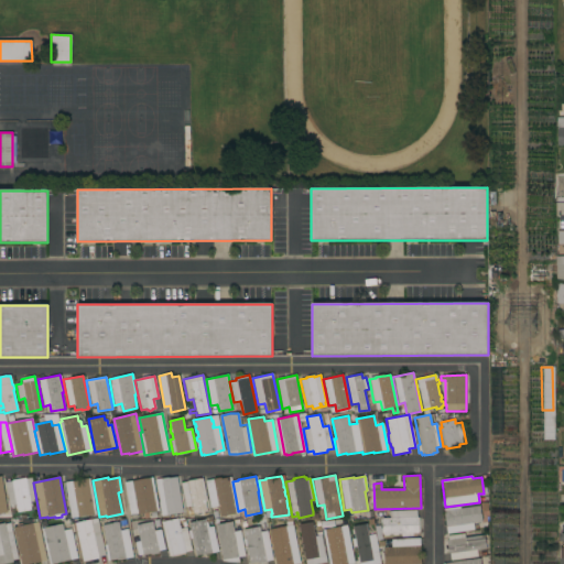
[(159,511),(138,514),(138,513),(130,514),(125,483),(152,477),(159,511)]
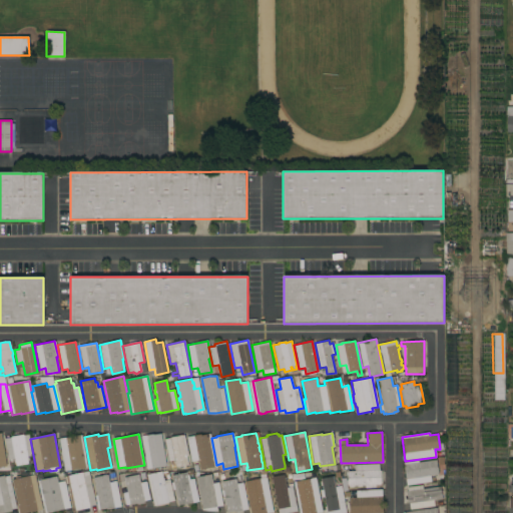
[(216,467),(200,470),(198,460),(191,462),(186,437),(201,435),(201,436),(210,434),(216,467)]
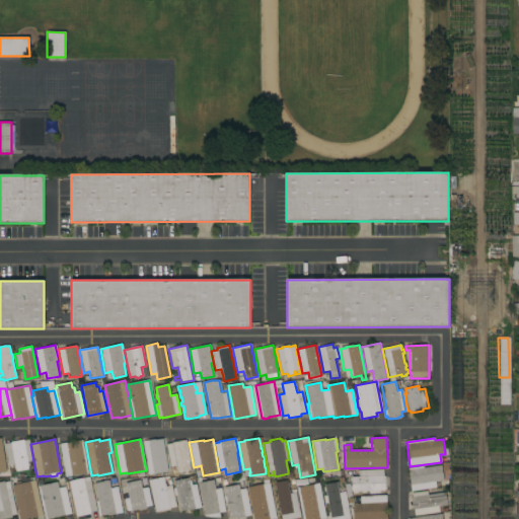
[(32,461),(28,462),(29,465),(27,466),(28,469),(16,471),(15,468),(14,468),(13,464),(12,465),(13,471),(9,472),(4,444),(11,443),(11,442),(23,440),(23,441),(28,440),(32,461)]
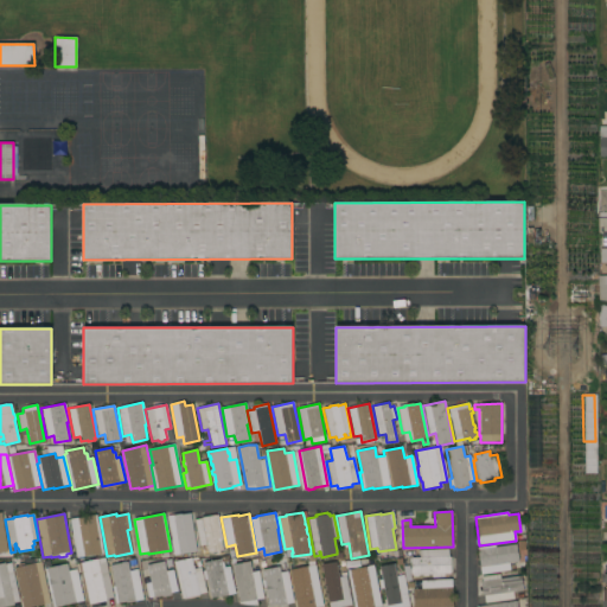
[(103,553),(76,557),(69,519),(96,515),(103,553)]
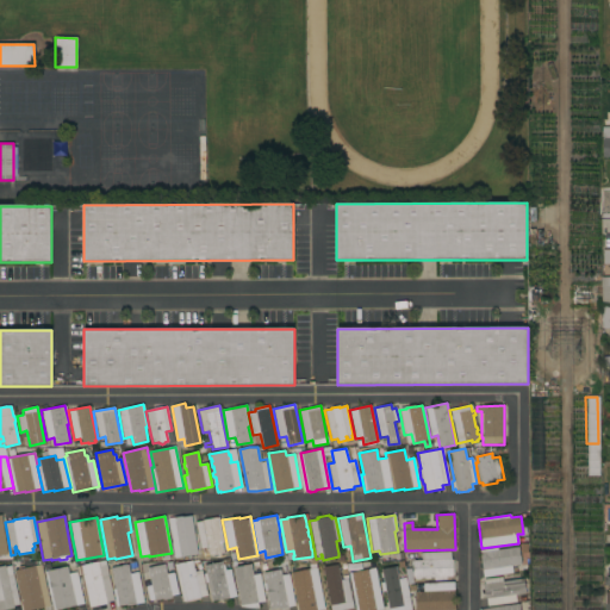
[(195,555),(180,558),(178,540),(170,541),(167,521),(173,520),(173,518),(182,517),(182,518),(190,517),(195,555)]
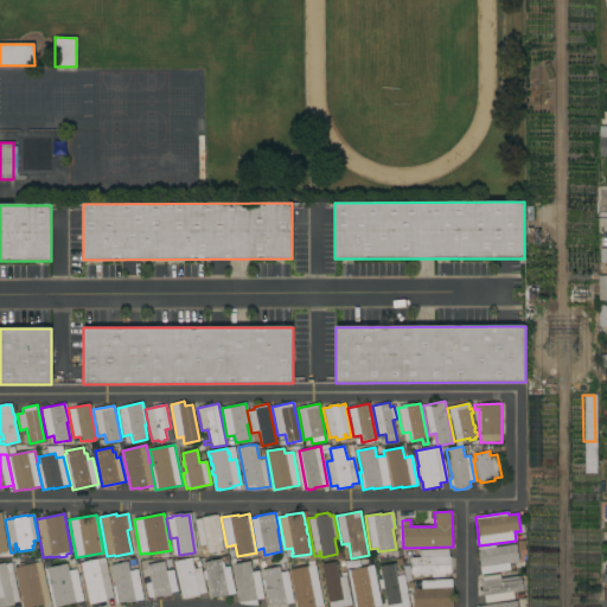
[(222,538),(219,540),(223,554),(218,555),(217,553),(215,553),(215,554),(212,554),(211,553),(208,553),(206,544),(203,545),(204,554),(200,554),(195,519),(218,515),(222,538)]
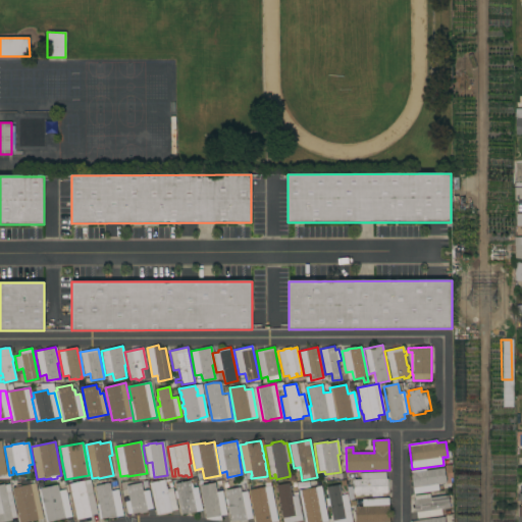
[(413,494),(410,471),(425,468),(426,470),(444,468),(446,483),(437,484),(438,490),(413,494)]
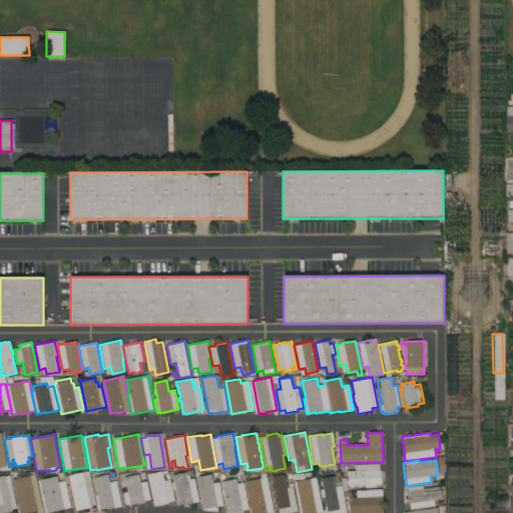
[(375,485),(375,488),(362,488),(362,486),(361,486),(361,487),(357,487),(357,486),(353,486),(353,487),(349,487),(349,486),(348,486),(348,485),(347,485),(347,480),(347,471),(354,471),(354,465),(379,464),(379,470),(380,470),(380,485),(375,485)]
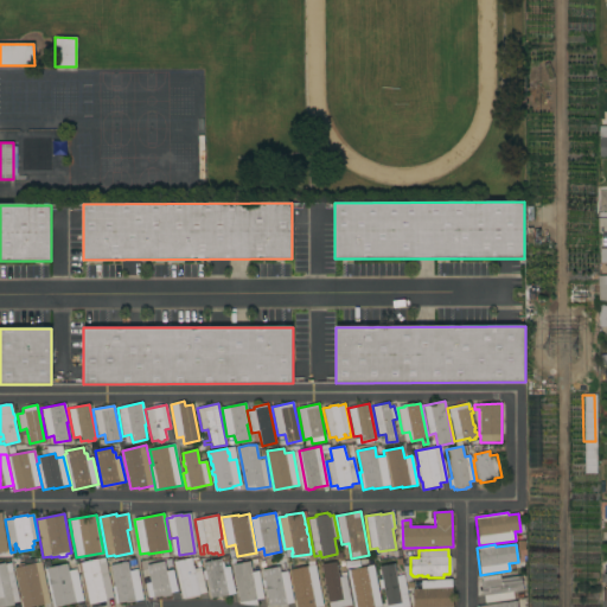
[(206,593),(199,594),(199,595),(199,596),(186,599),(186,598),(184,599),(184,598),(181,599),(173,561),(191,557),(195,569),(200,568),(206,593)]
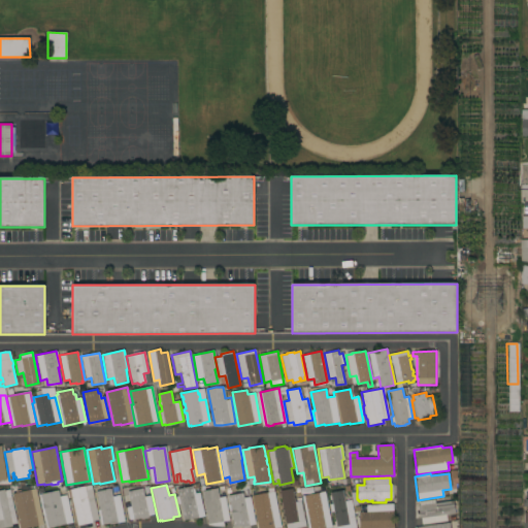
[(70,491),(70,490),(70,488),(75,487),(76,489),(91,486),(98,520),(92,522),(93,523),(77,526),(77,525),(75,526),(68,492),(70,491)]
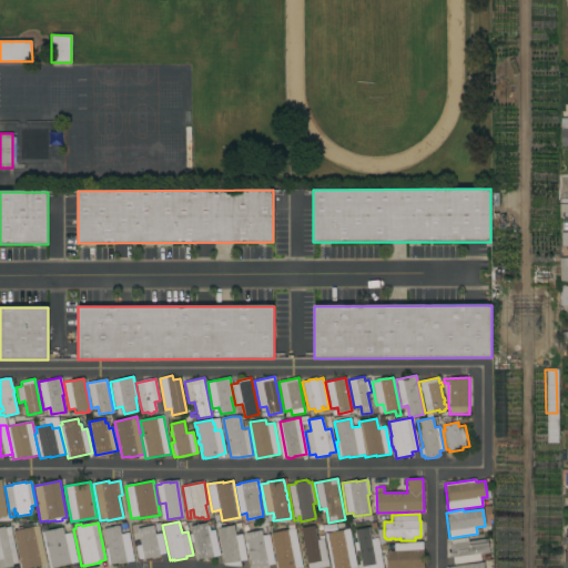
[(220,556),(205,559),(205,557),(196,559),(193,541),(191,543),(190,535),(191,534),(190,527),(205,524),(206,526),(209,526),(210,530),(214,530),(220,556)]
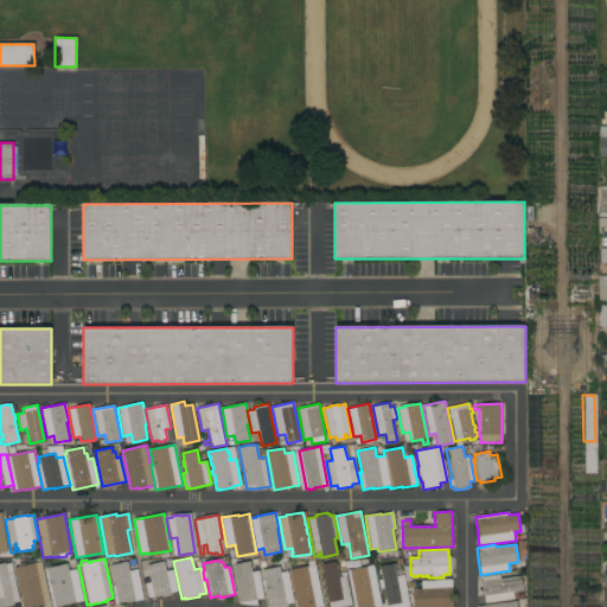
[(340,606),(328,606),(327,599),(326,599),(325,594),(326,593),(326,590),(324,590),(324,586),(325,586),(324,582),(323,582),(323,577),(324,577),(323,572),(321,572),(320,567),(321,567),(321,563),(336,561),(337,566),(338,566),(338,569),(337,570),(338,573),(339,577),(340,577),(340,573),(345,573),(351,605),(340,606)]
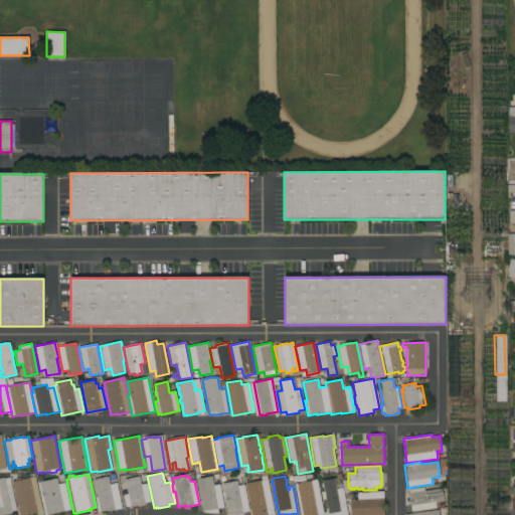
[(42,512),(28,514),(18,514),(12,482),(34,477),(42,512)]
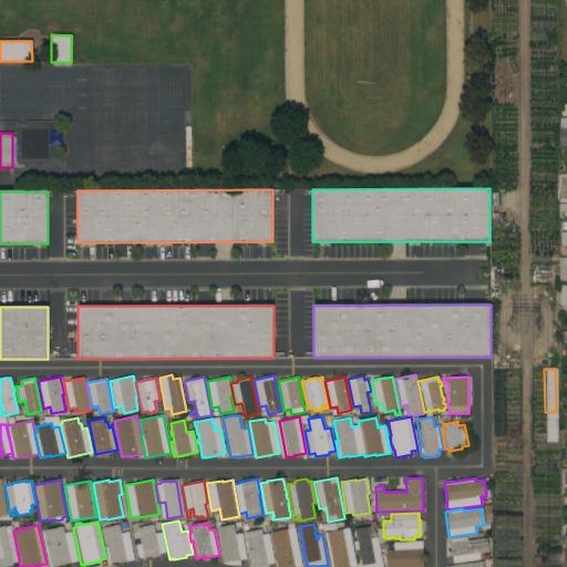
[(134,560),(120,563),(120,562),(109,564),(105,548),(106,547),(103,528),(119,525),(121,534),(129,532),(134,560)]
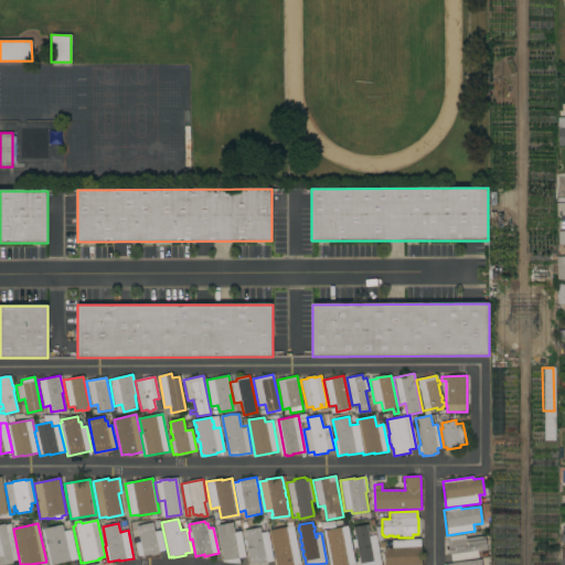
[(166,551),(159,552),(159,554),(151,556),(151,554),(144,556),(144,555),(138,556),(136,543),(139,542),(136,526),(152,523),(155,532),(161,531),(166,551)]
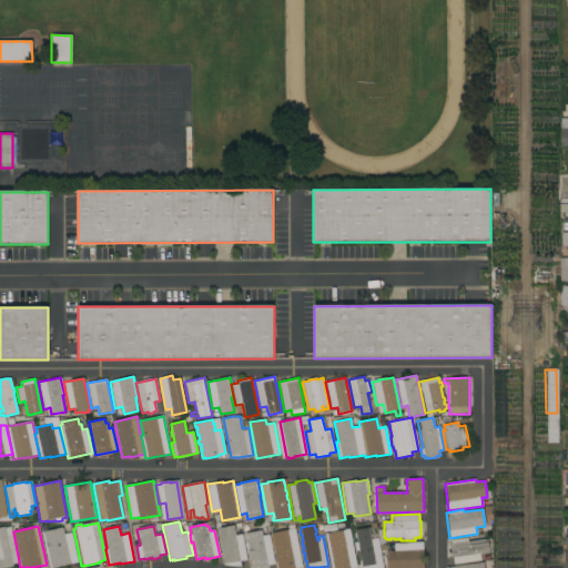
[(217,528),(233,526),(235,535),(242,534),(246,560),(240,561),(241,567),(224,565),(217,528)]
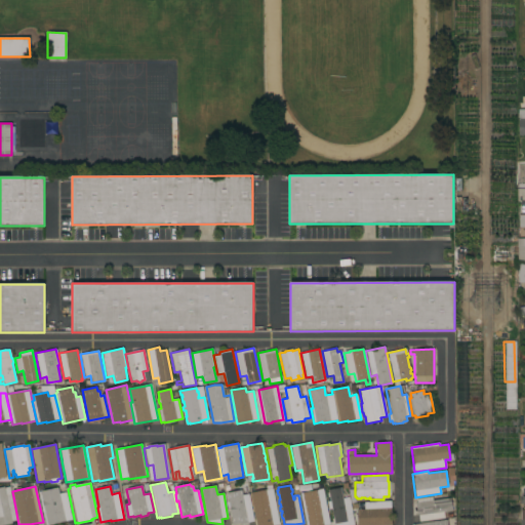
[(16,521),(11,522),(12,524),(6,524),(0,524),(0,487),(4,487),(4,488),(9,487),(16,521)]
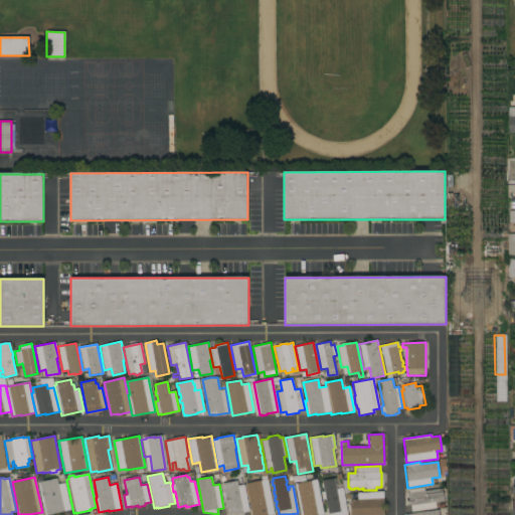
[(56,478),(58,485),(64,483),(70,510),(49,514),(44,514),(37,483),(56,478)]
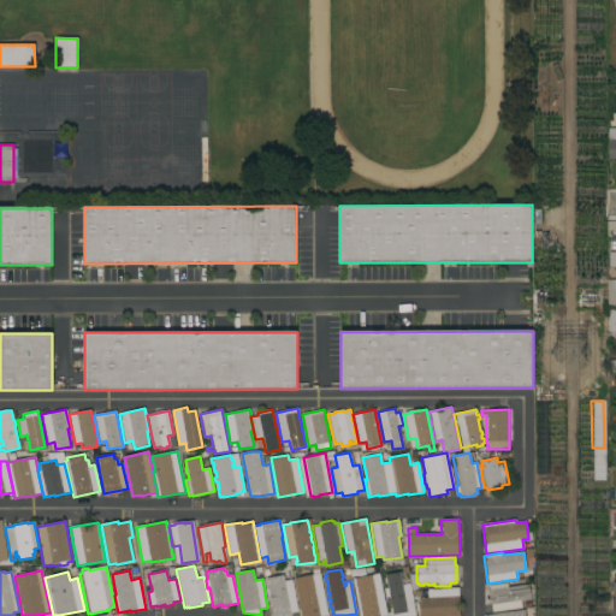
[(326,614),(319,615),(302,615),(297,585),(298,584),(297,578),(301,576),(302,582),(304,582),(303,580),(313,579),(313,573),(319,572),(320,578),(326,614)]
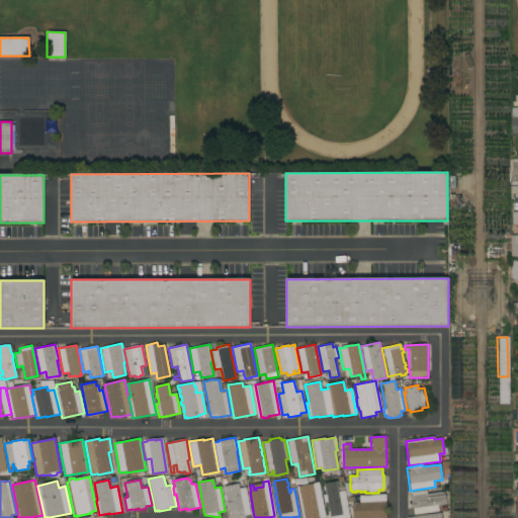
[(349,517),(330,517),(330,516),(328,516),(328,512),(329,512),(327,502),(324,502),(323,495),(326,495),(325,491),(324,491),(323,487),(324,487),(324,484),(325,484),(325,483),(329,482),(329,483),(336,481),(338,492),(344,491),(349,517)]
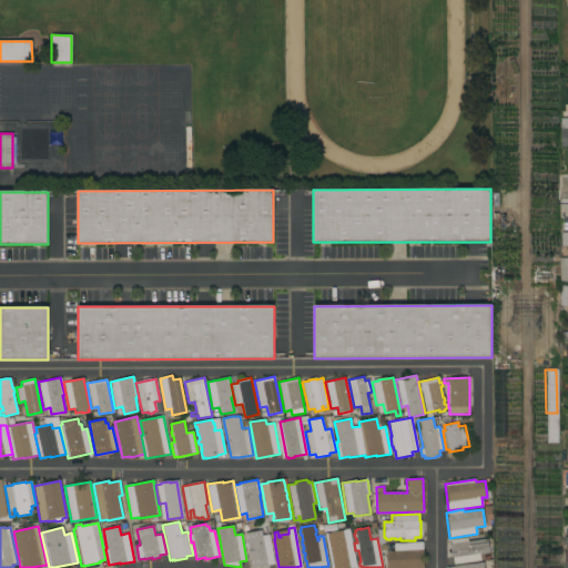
[(274,565),(260,567),(260,566),(252,567),(249,549),(246,550),(245,544),(246,543),(245,534),(261,530),(262,536),(269,535),(274,565)]
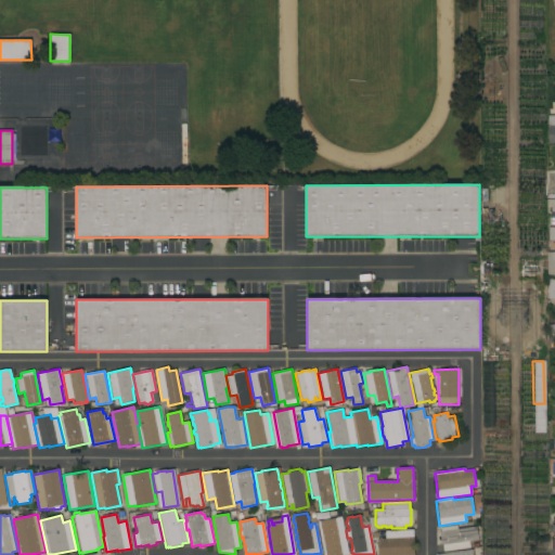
[(349,554),(326,554),(326,549),(327,549),(326,547),(325,547),(324,542),(325,542),(325,540),(324,540),(322,527),(327,526),(327,523),(335,521),(336,524),(337,524),(338,528),(336,528),(338,537),(345,536),(349,554)]
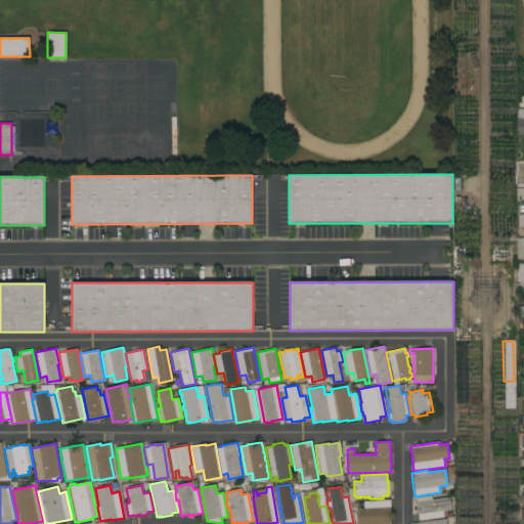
[(431,495),(432,499),(449,497),(451,510),(443,511),(443,518),(419,521),(418,514),(417,515),(415,501),(416,501),(416,497),(431,495)]
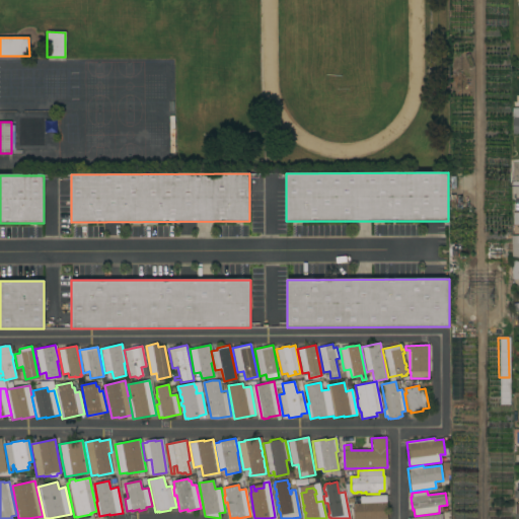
[(386,495),(386,518),(353,518),(353,504),(360,504),(360,497),(386,495)]
